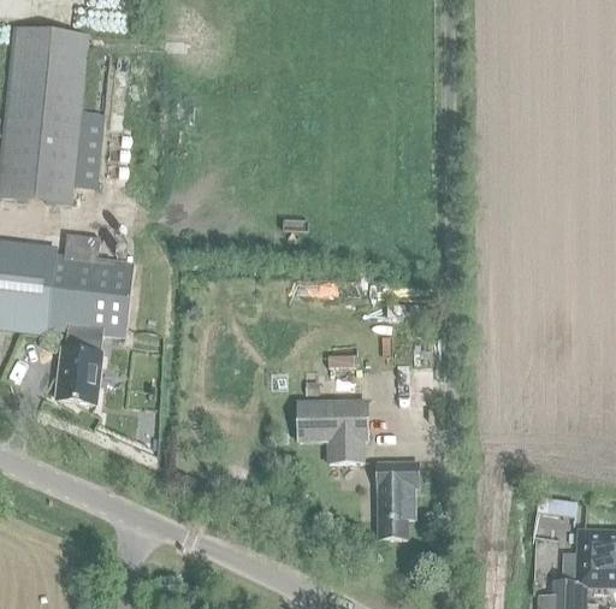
[(0,170),(0,194),(70,202),(88,34),(16,25),(0,170)]
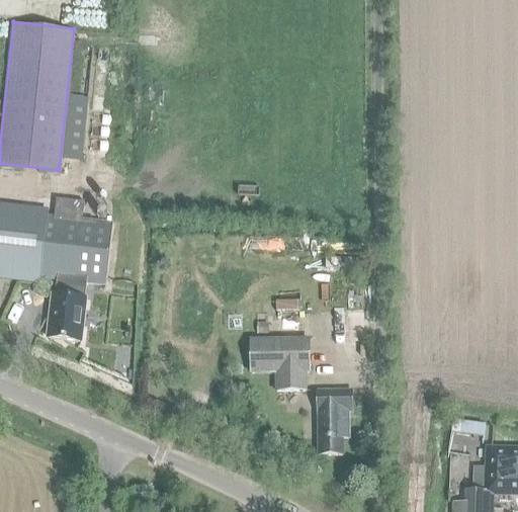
[(0,203),(0,270),(38,275),(38,274),(57,276),(55,290),(52,290),(48,333),(80,337),(85,294),(83,294),(85,279),(105,281),(112,220),(82,217),(84,199),(55,196),(53,214),(46,212),(47,208),(0,203)]
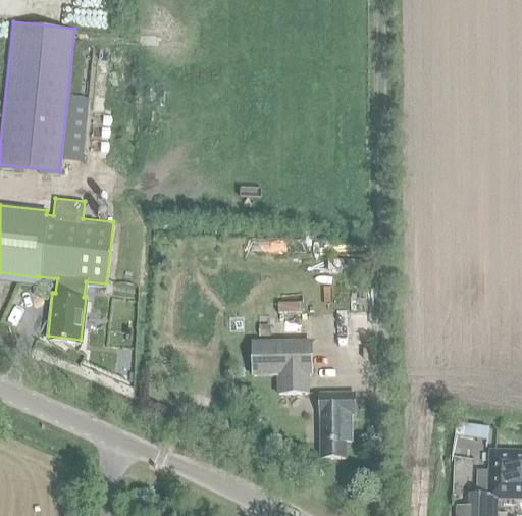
[(313,371),(312,338),(251,338),(251,372),(277,372),(277,391),(309,391),(309,371),(313,371)]
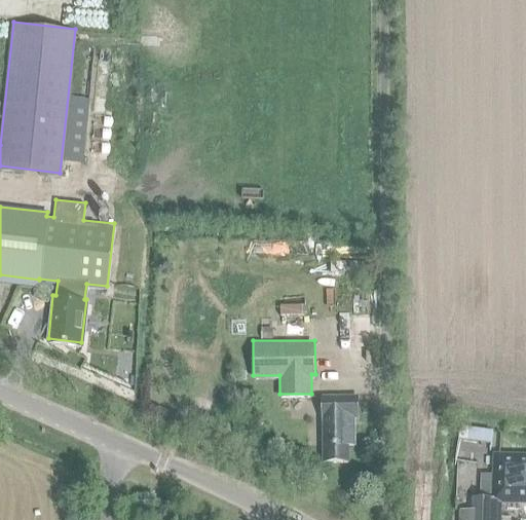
[(320,418),(332,418),(332,426),(324,426),(324,444),(326,444),(326,459),(345,459),(345,444),(351,444),(351,425),(349,425),(349,417),(354,417),(354,396),(320,396),(320,418)]
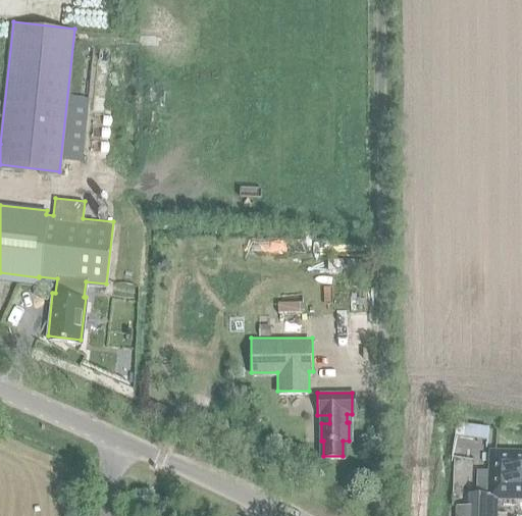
[(491,432),(493,421),(462,418),(460,429),(491,432)]
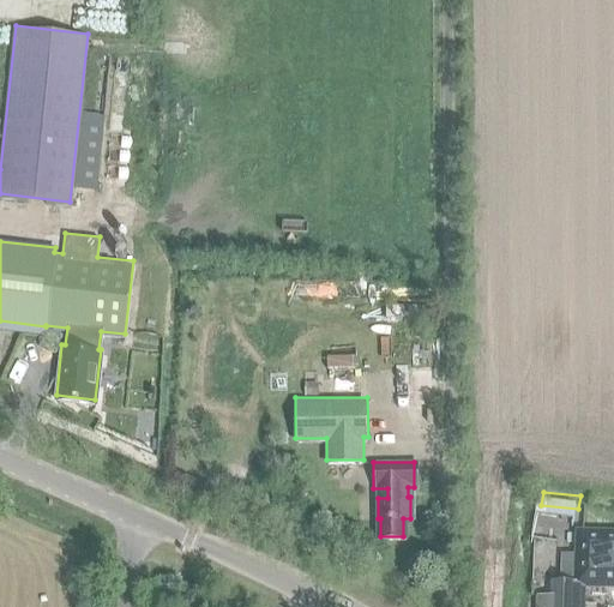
[(536,590),(535,606),(583,606),(584,577),(613,577),(613,524),(577,524),(576,548),(576,576),(563,576),(551,575),(551,590),(536,590)]
